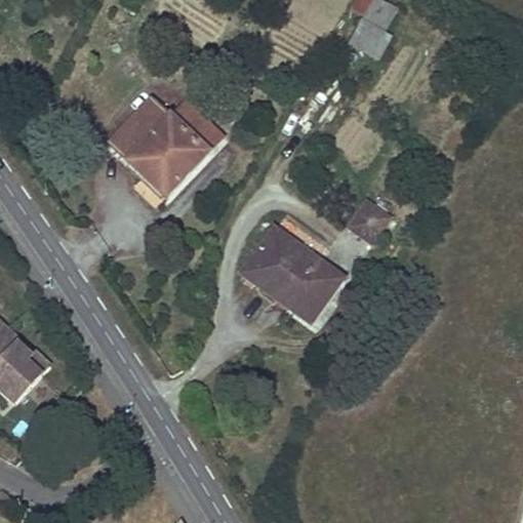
[(370,0),(347,43),(377,59),(391,36),(384,32),(397,8),(381,0),(370,0)]
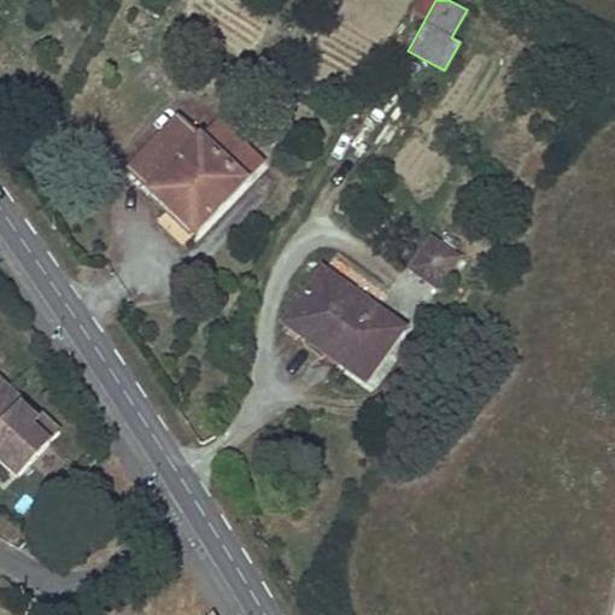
[(128,169),(194,233),(262,162),(217,119),(200,139),(177,117),(128,169)]
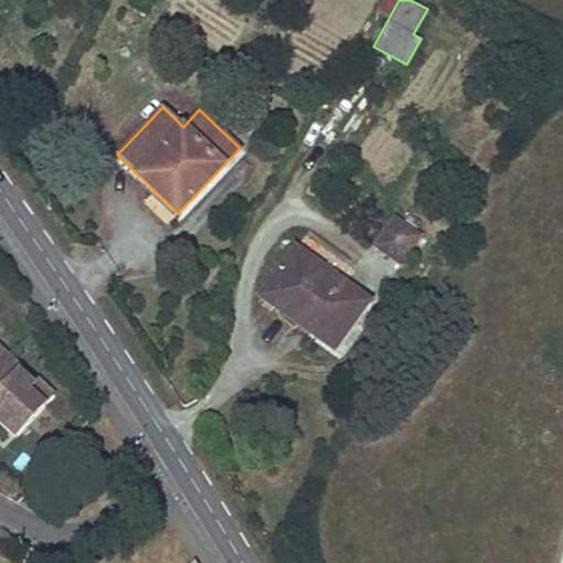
[(399,263),(417,235),(393,218),(374,245),(399,263)]
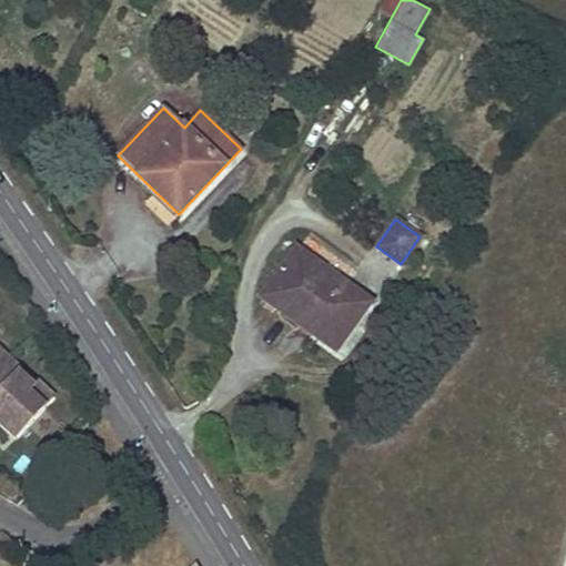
[(369,302),(295,249),(261,296),(334,350),(369,302)]
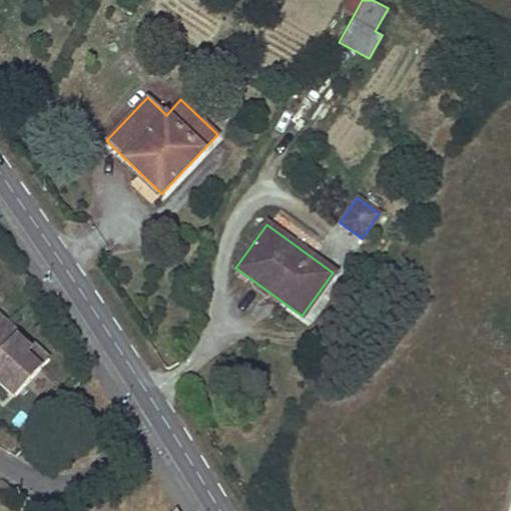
[(28,348),(17,337),(19,334),(5,321),(0,326),(0,384),(7,391),(16,381),(23,384),(39,367),(25,354),(30,349),(28,348)]
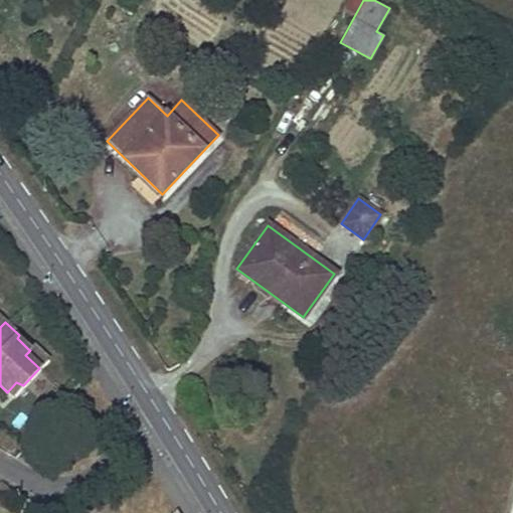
[(48,358),(32,344),(28,349),(30,350),(25,355),(39,368),(48,358)]
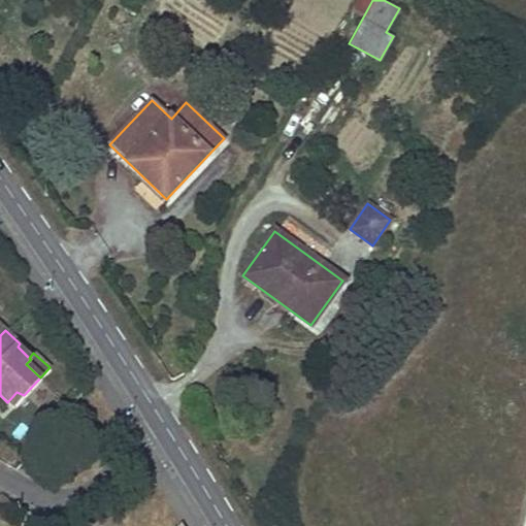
[(12,407),(24,395),(17,392),(7,402),(12,407)]
